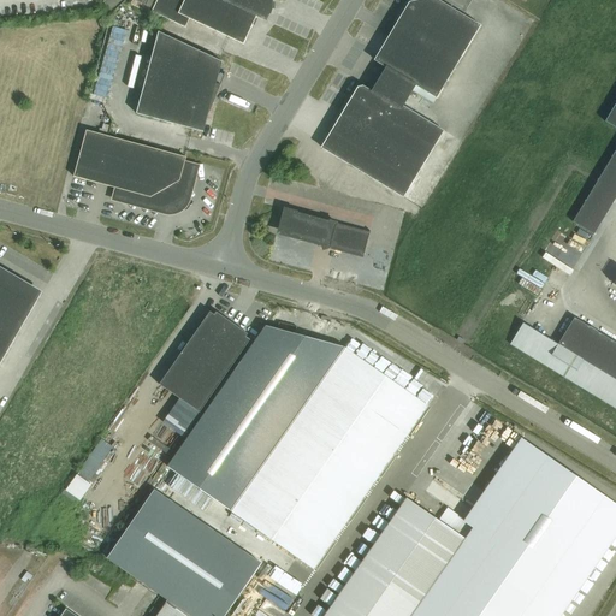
[(123,1),(122,0),(106,0),(104,3),(113,12),(123,1)]
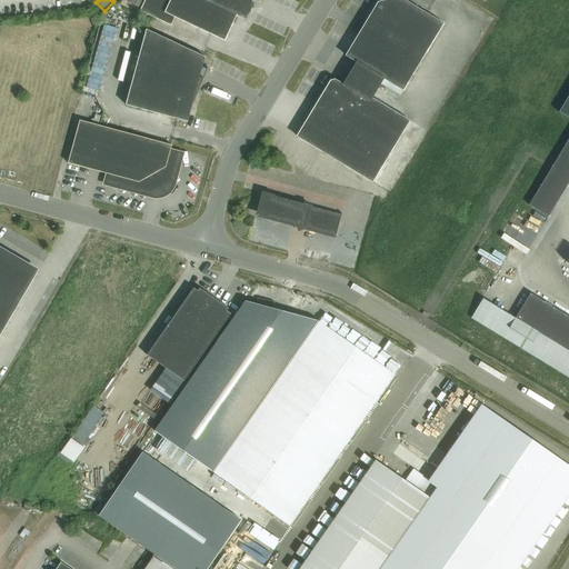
[(146,0),(140,11),(171,26),(176,18),(226,41),(238,16),(248,20),(250,15),(252,9),(252,2),(252,0),(146,0)]
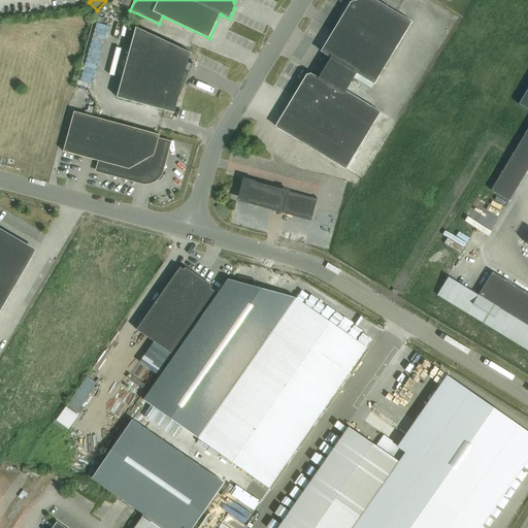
[(372,2),(371,0),(350,0),(352,7),(348,8),(323,50),(324,54),(332,59),(318,81),(307,75),(277,125),(278,129),(347,170),(381,112),(345,92),(357,74),(374,85),(413,23),(376,1),(372,2)]
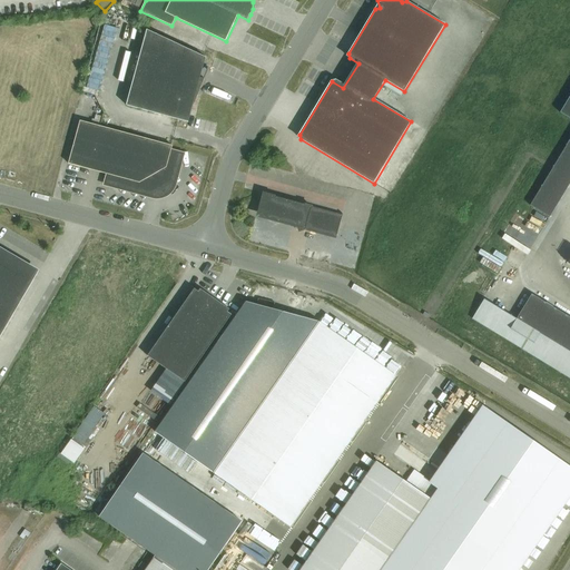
[(193,106),(194,106),(209,68),(208,68),(204,79),(200,78),(206,58),(147,30),(127,106),(188,123),(193,106)]
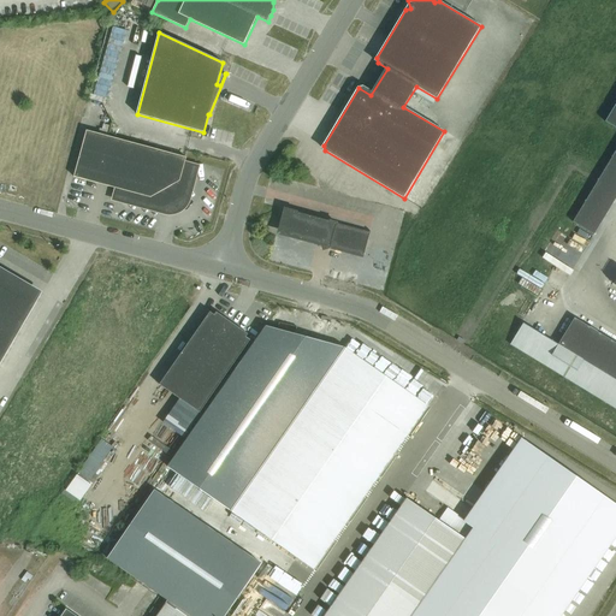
[(615,104),(605,122),(615,128),(615,104)]
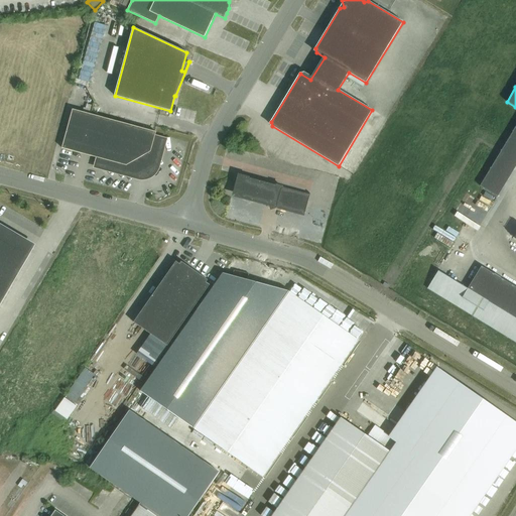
[(155,166),(162,142),(154,140),(156,132),(73,110),(62,148),(101,159),(100,165),(139,175),(143,176),(147,175),(151,173),(154,170),(155,166)]
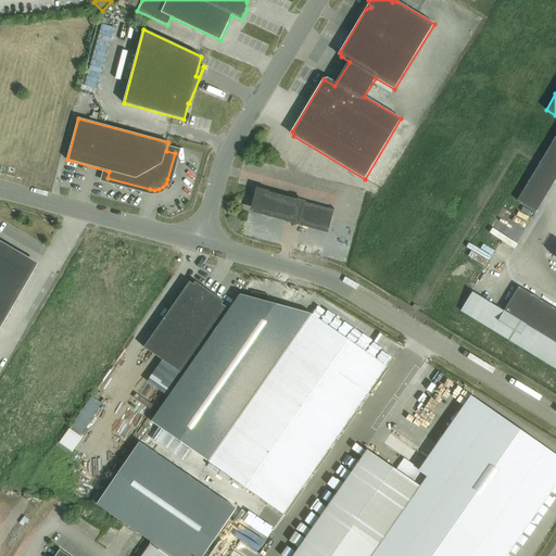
[(555,137),(553,142),(518,201),(535,212),(555,177),(555,137)]
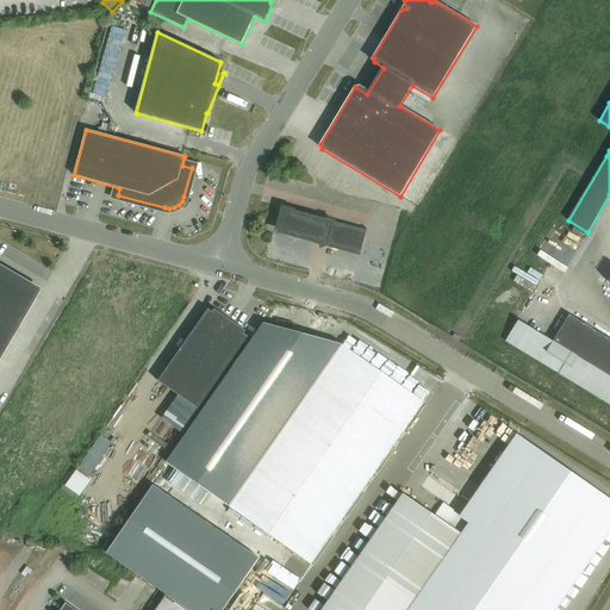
[(286,234),(290,236),(359,255),(359,256),(360,256),(367,229),(366,229),(366,230),(282,207),(280,217),(279,222),(280,226),(282,230),(286,234)]
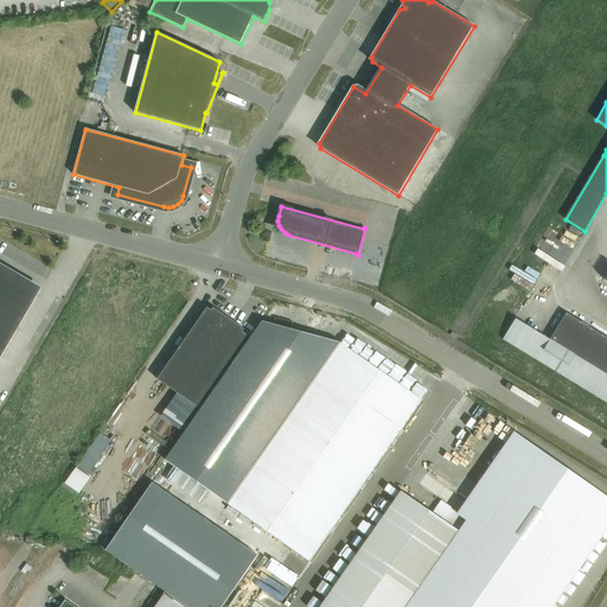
[(0,353),(12,333),(10,332),(30,296),(0,278),(0,353)]
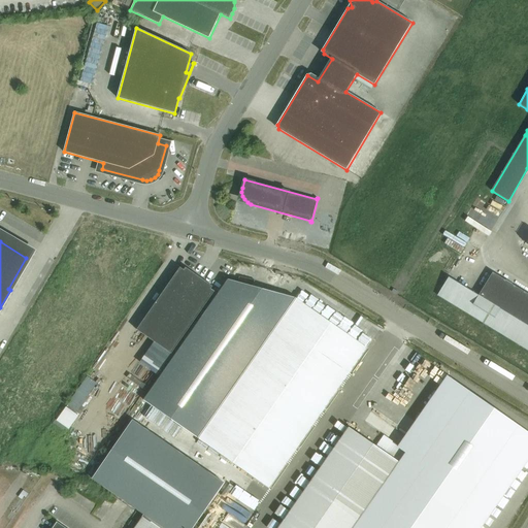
[(212,287),(186,268),(184,270),(180,268),(137,330),(171,354),(215,292),(210,290),(212,287)]
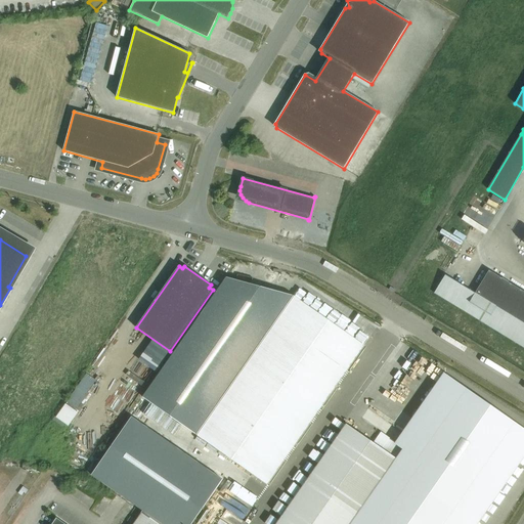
[(523,291),(490,270),(476,294),(445,275),(434,294),(523,347),(523,291)]
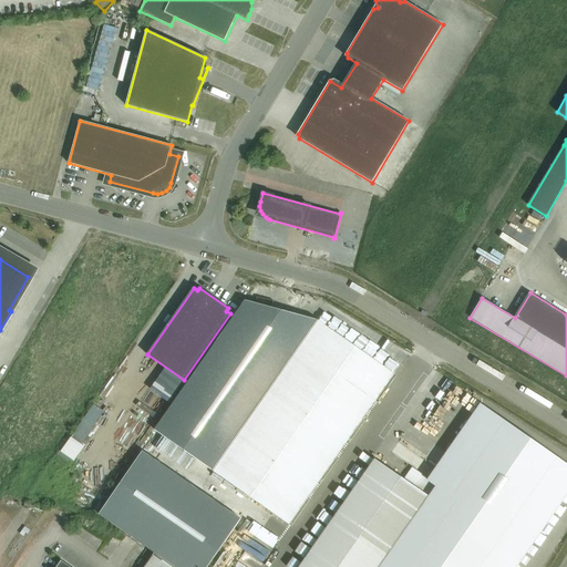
[(213,472),(318,321),(245,302),(155,432),(213,472)]
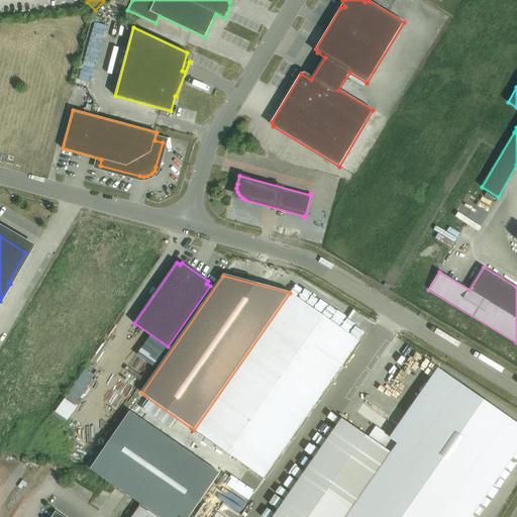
[(264,480),(360,341),(290,293),(194,430),(264,480)]
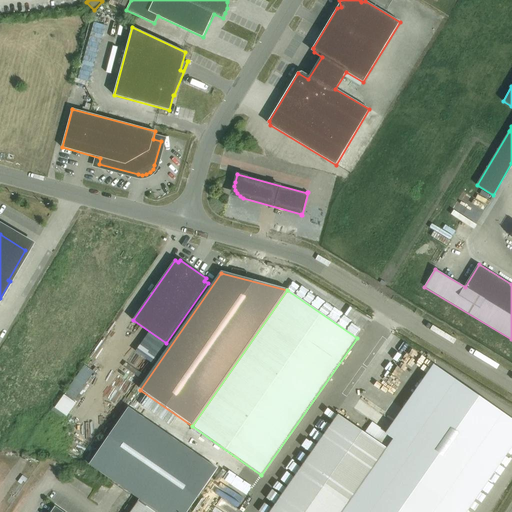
[(58,408),(71,416),(98,371),(85,363),(58,408)]
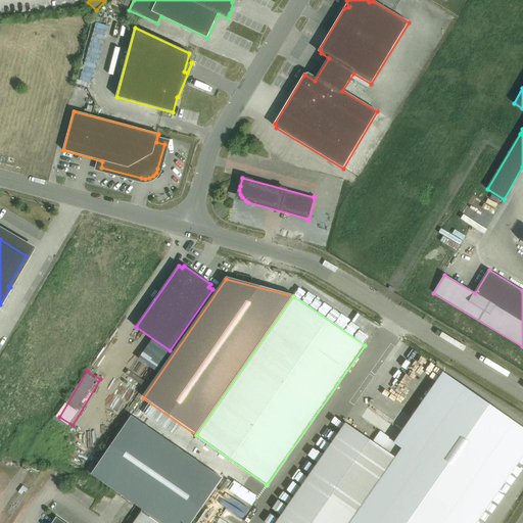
[(366,497),(347,522),(461,522),(522,434),(522,428),(449,377),(394,457),(366,497)]
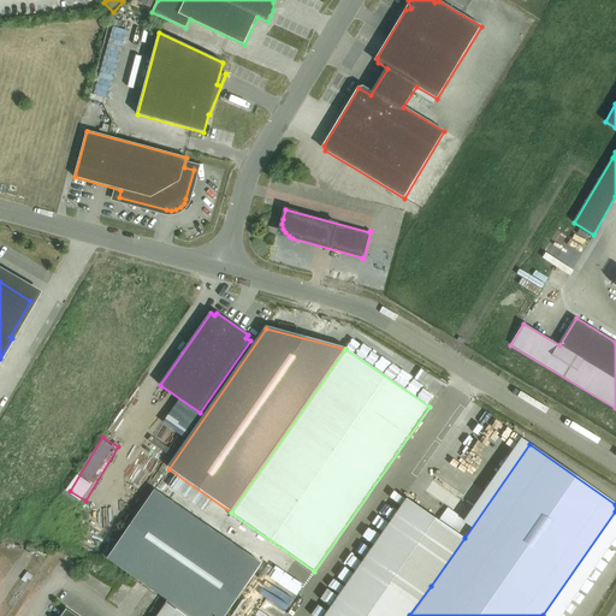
[(499,479),(505,468),(474,449),(467,458),(462,456),(458,462),(456,461),(451,468),(490,491),(498,479),(499,479)]
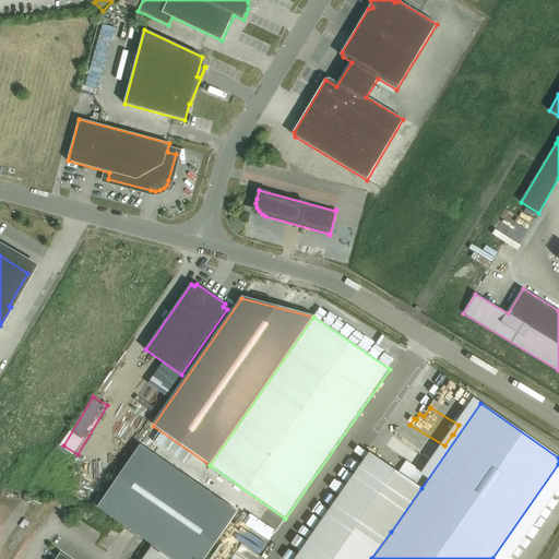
[(60,444),(57,449),(67,456),(70,451),(60,444)]
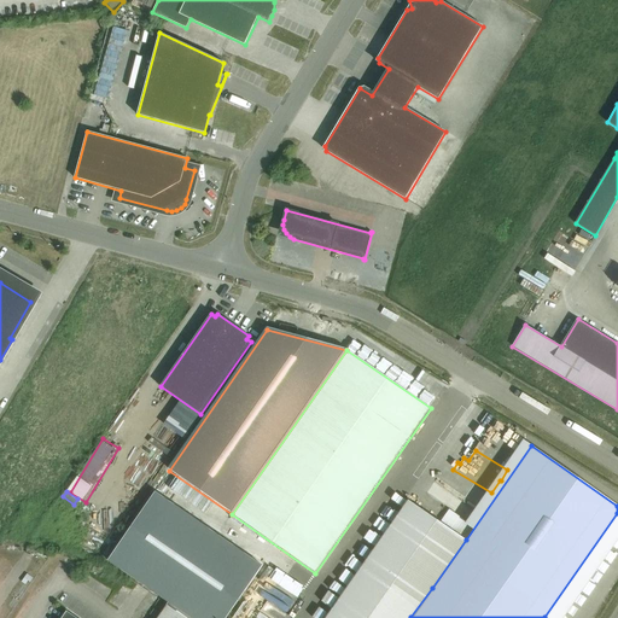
[(155,493),(108,561),(191,617),(226,617),(262,566),(155,493)]
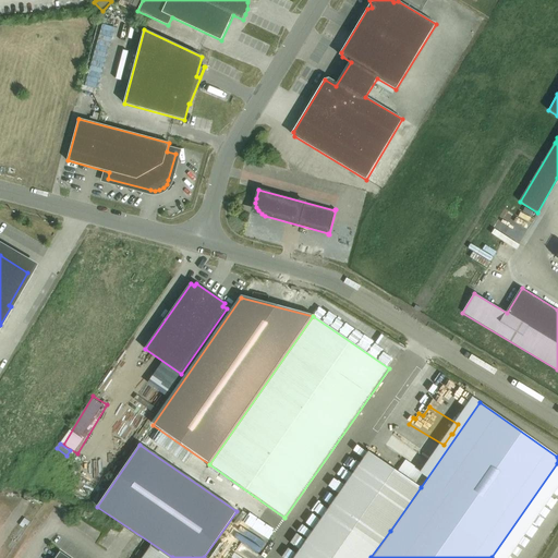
[(302,547),(293,557),(371,557),(390,531),(421,487),(368,451),(302,547)]
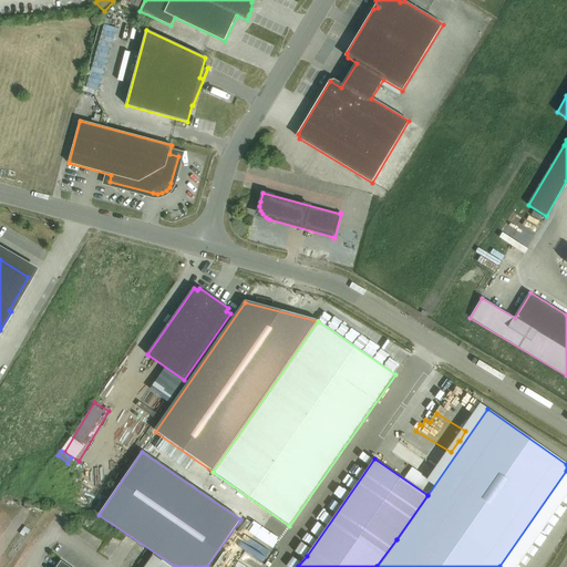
[(171,566),(154,555),(144,566),(171,566)]
